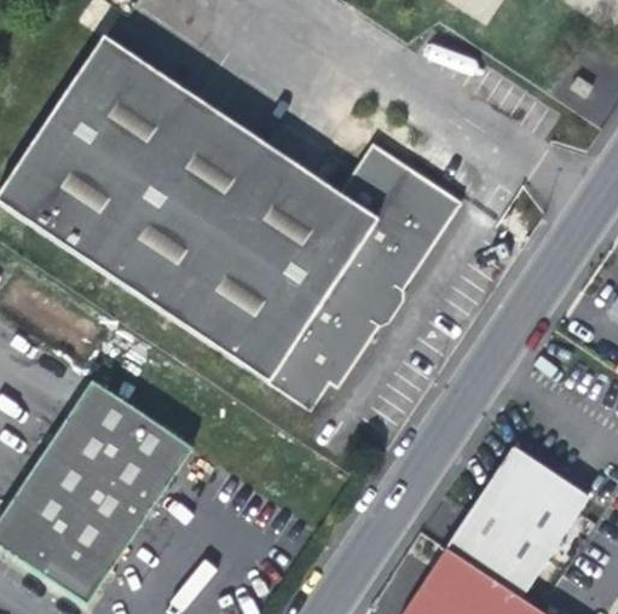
[(339,191),(104,34),(0,187),(0,201),(311,409),(330,381),(339,386),(393,302),(462,200),(373,140),(339,191)]
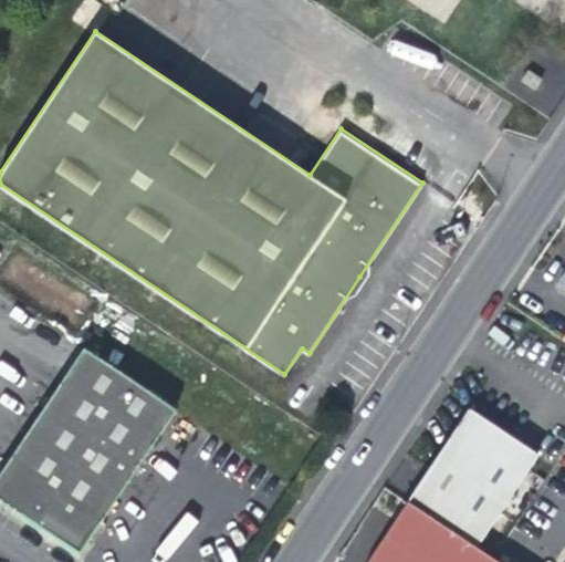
[(522,77),(535,86),(542,76),(529,68),(522,77)]
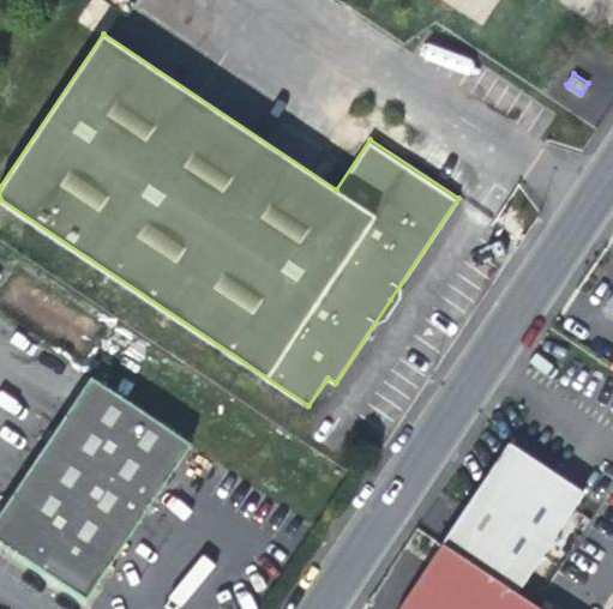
[(92,374),(0,506),(0,537),(84,596),(115,552),(191,442),(92,374)]
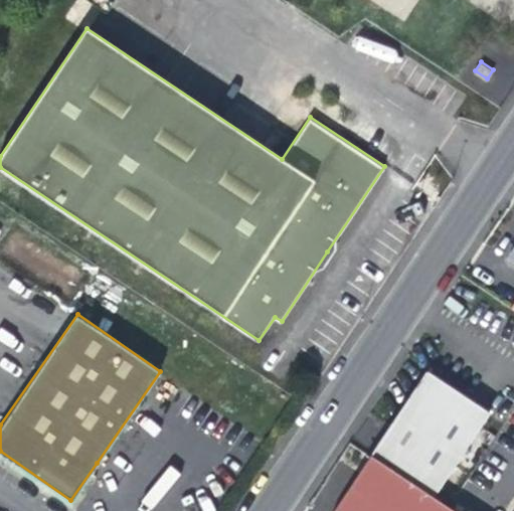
[(371,457),(436,496),(490,410),(426,369),(371,457)]
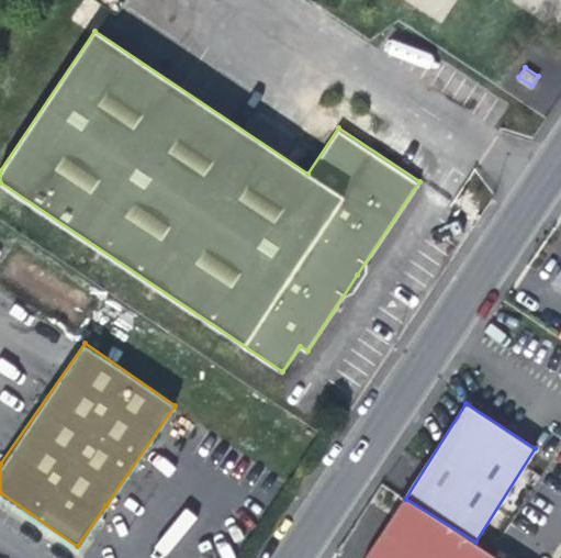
[(432,557),(448,532),(405,501),(366,557),(432,557)]
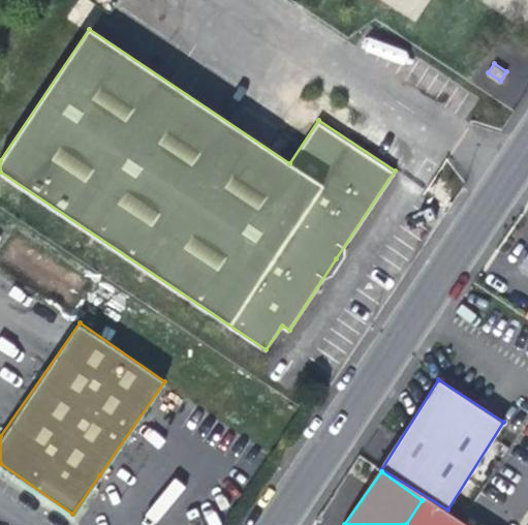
[(455,524),(424,502),(407,524),(455,524)]
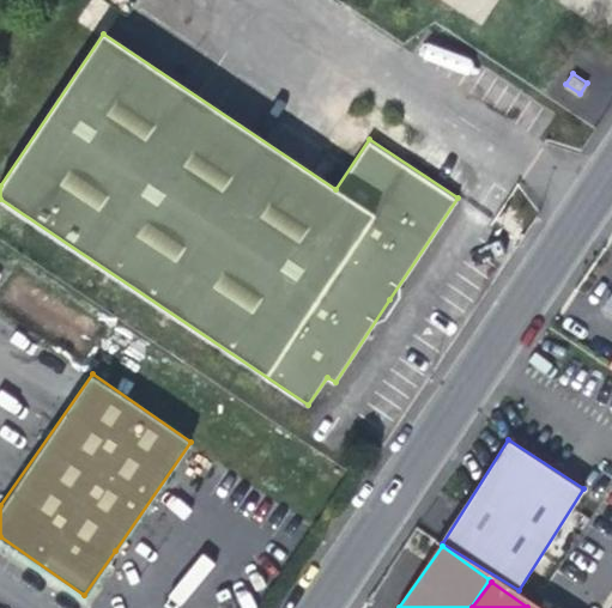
All buildings are outlined.
